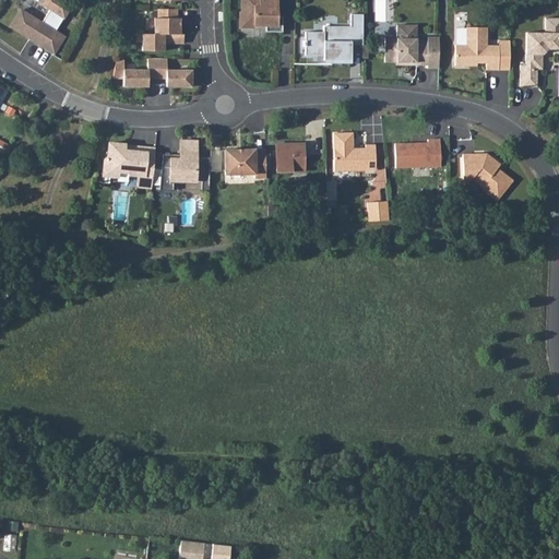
[(21,10),(10,26),(30,38),(32,35),(42,42),(39,45),(54,54),(63,37),(55,32),(71,7),(60,0),(43,0),(40,3),(50,9),(42,23),(21,10)]
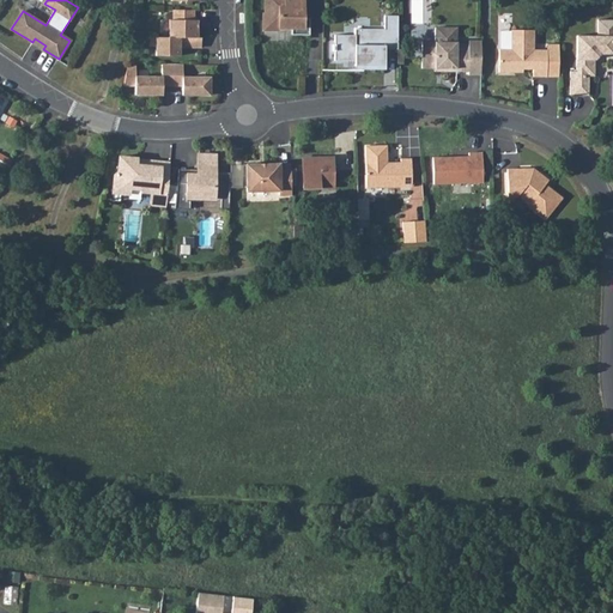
[(291,35),(309,35),(309,19),(303,19),(303,0),(265,0),(265,14),(263,14),(262,30),(279,31),(279,29),(291,29),(291,35)]
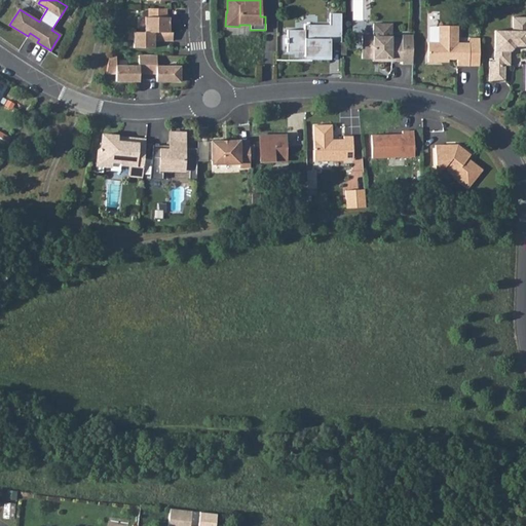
[(166,8),(149,8),(148,17),(145,17),(145,32),(134,32),(134,48),(154,48),(154,38),(157,38),(157,40),(173,41),(173,32),(167,32),(167,28),(168,28),(168,17),(166,17),(166,8)]
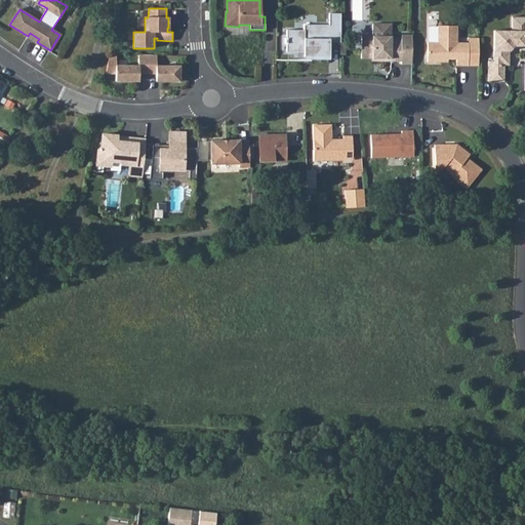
[(340,42),(340,13),(329,13),(329,25),(304,25),(304,30),(286,30),(286,38),(285,38),(285,43),(286,43),(286,51),(304,52),(304,56),(310,56),(310,59),(329,59),(329,42),(340,42)]
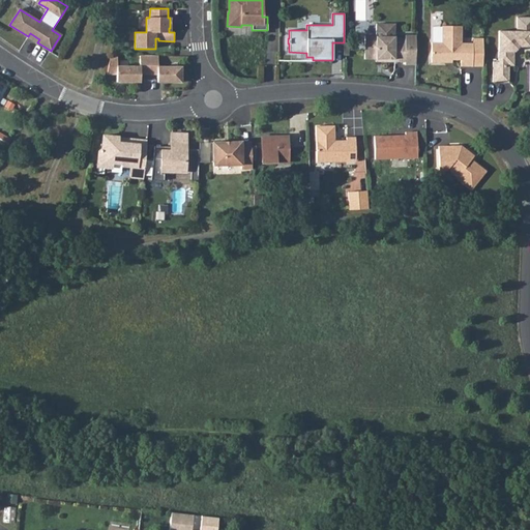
[(493,62),(493,82),(508,83),(509,67),(504,66),(504,58),(513,58),(513,52),(519,47),(529,47),(529,45),(529,18),(516,19),(517,31),(499,31),(499,62),(493,62)]
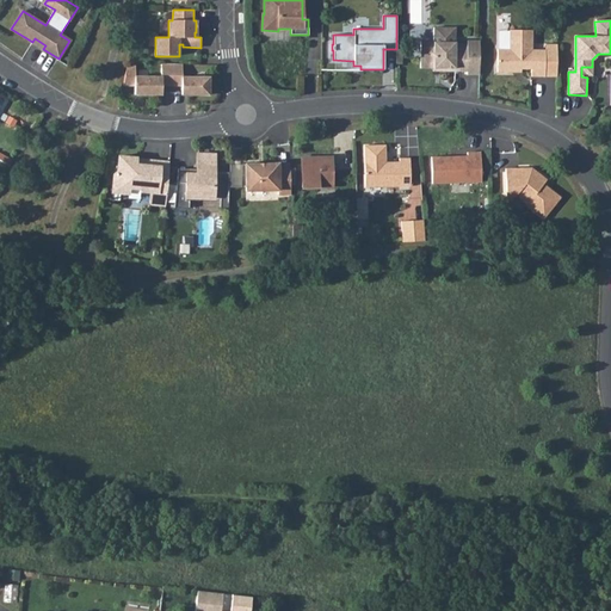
[(420,42),(420,68),(443,68),(443,72),(467,72),(467,75),(480,75),(480,41),(467,41),(467,44),(455,43),(455,28),(433,28),(433,42),(420,42)]
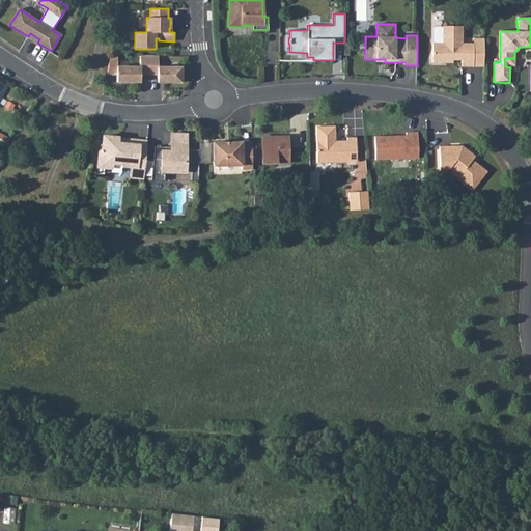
[(463,26),(443,26),(443,44),(432,44),(431,62),(445,63),(448,60),(462,60),(462,66),(473,66),(474,46),(463,46),(463,44),(463,26)]
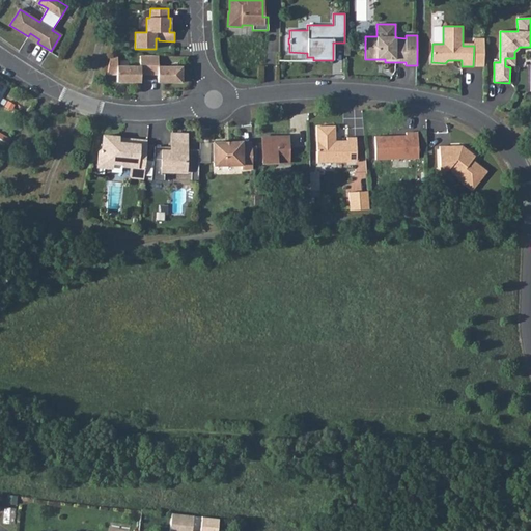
[(463,44),(463,46),(474,46),(473,66),(484,66),(484,38),(474,38),(474,44),(463,44)]
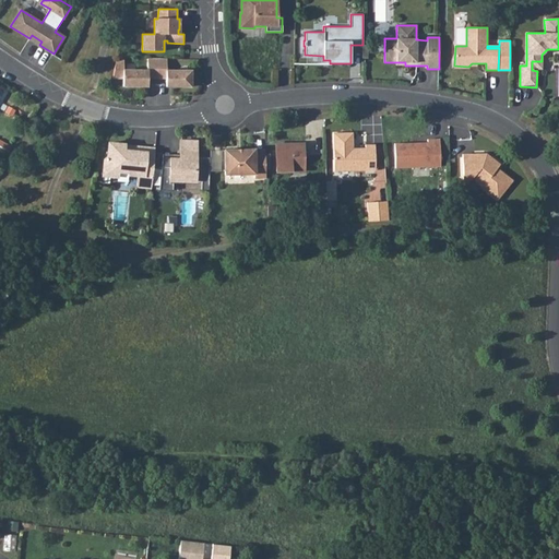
[(123,61),(116,61),(113,78),(122,78),(122,86),(146,86),(146,82),(147,82),(147,78),(166,79),(166,82),(167,82),(167,86),(191,86),(191,71),(167,70),(167,59),(147,59),(147,70),(123,70),(123,61)]
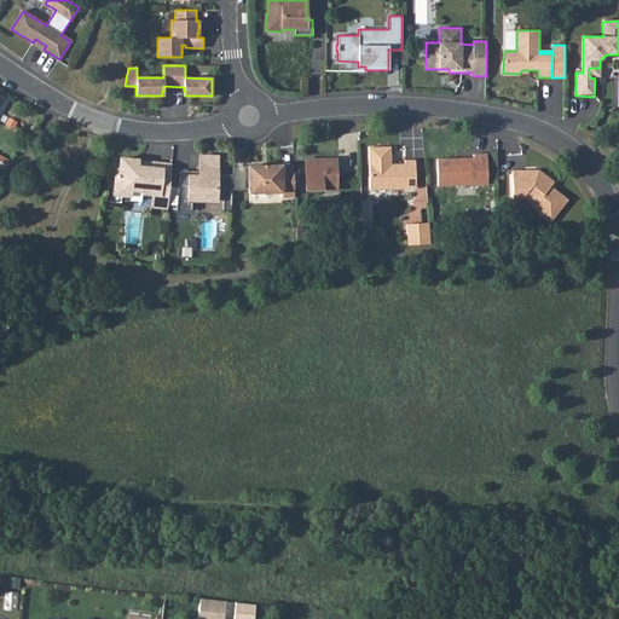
[(589,77),(595,79),(595,77),(600,76),(600,68),(589,68),(589,77)]
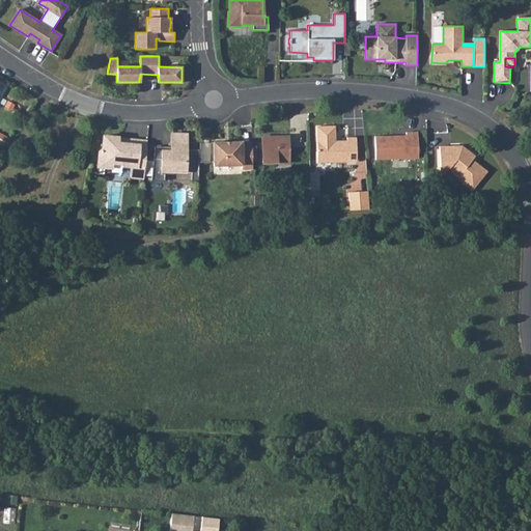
[(316,127),(317,163),(357,162),(356,138),(346,138),(346,141),(335,141),(335,127),(316,127)]
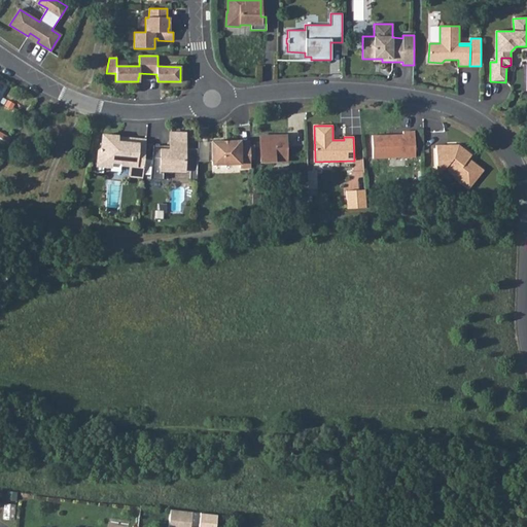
[(372,136),(373,159),(415,157),(414,132),(402,132),(402,135),(372,136)]
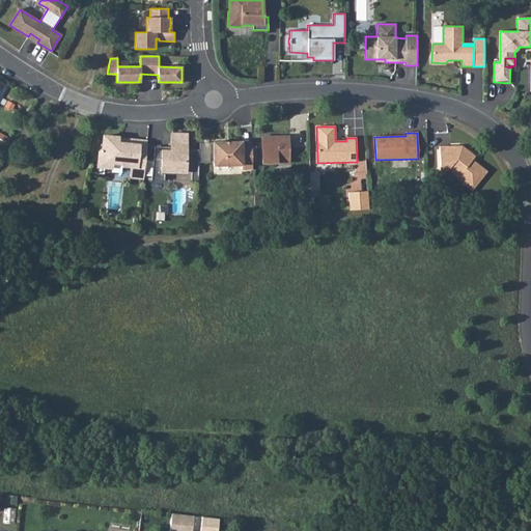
[(154,158),(151,180),(164,180),(164,174),(173,174),(173,171),(191,172),(191,179),(198,180),(199,150),(199,149),(186,148),(187,134),(171,134),(170,146),(170,150),(162,150),(161,158),(154,158)]
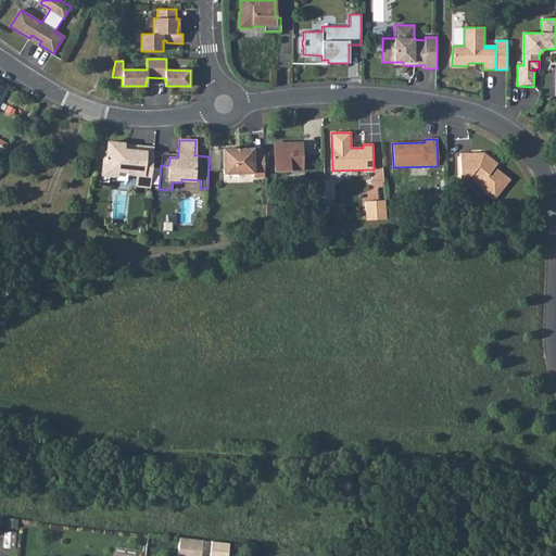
[(103,159),(102,175),(117,176),(117,171),(128,172),(128,174),(137,175),(151,176),(154,148),(136,147),(136,151),(123,150),(124,146),(124,143),(108,142),(106,155),(103,159)]
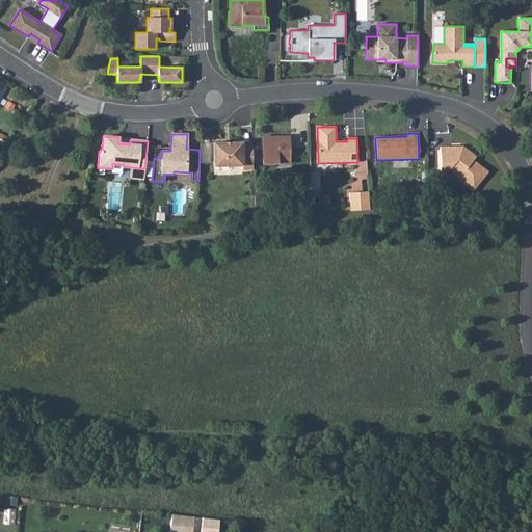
[(289,137),(263,137),(263,163),(289,163),(289,137)]
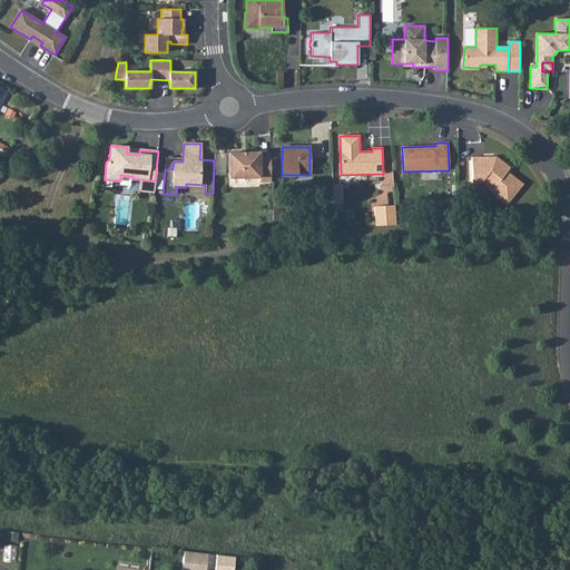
[(271,182),(271,154),(259,154),(259,153),(228,153),(229,178),(259,177),(259,182),(271,182)]
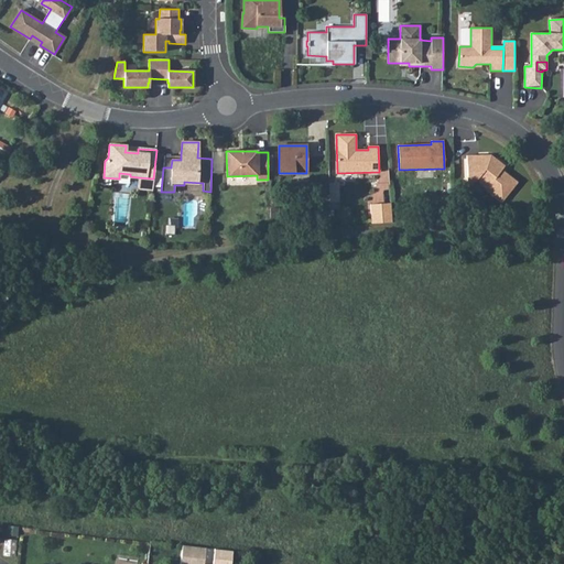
[(163,167),(171,167),(172,160),(181,160),(181,155),(164,155),(163,167)]
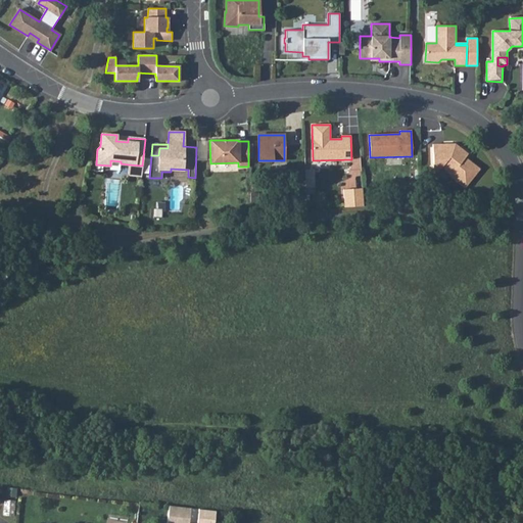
[(433,145),(433,169),(441,169),(443,165),(453,173),(450,175),(466,186),(479,170),(465,158),(468,154),(459,147),(454,148),(454,144),(433,145)]
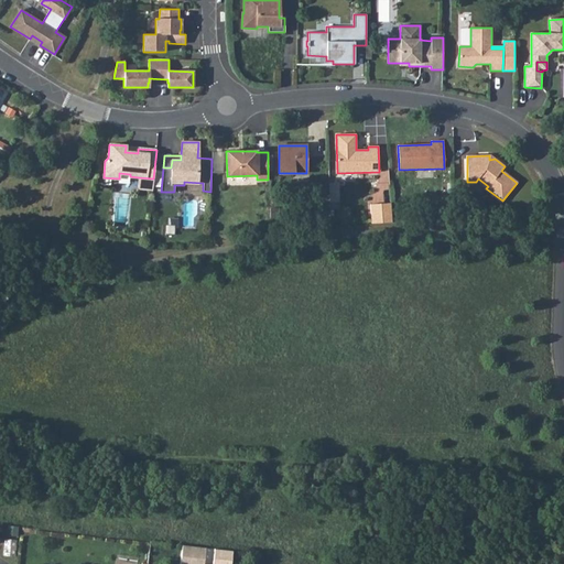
[(139,177),(138,188),(152,190),(153,179),(139,177)]
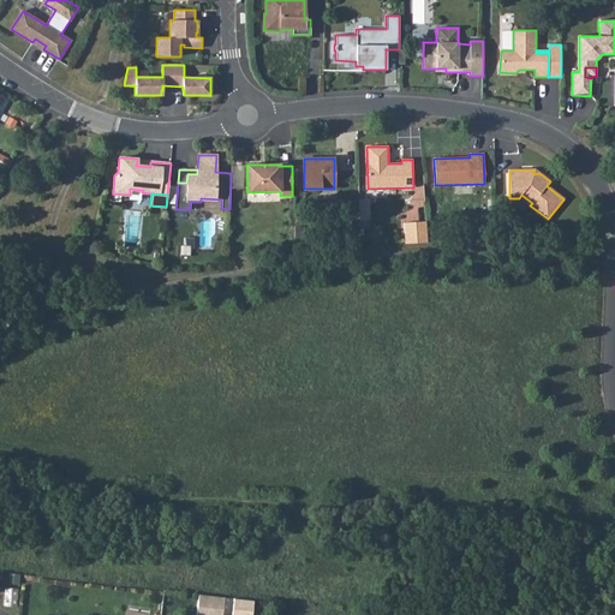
[(415,219),(416,240),(428,239),(425,218),(415,219)]
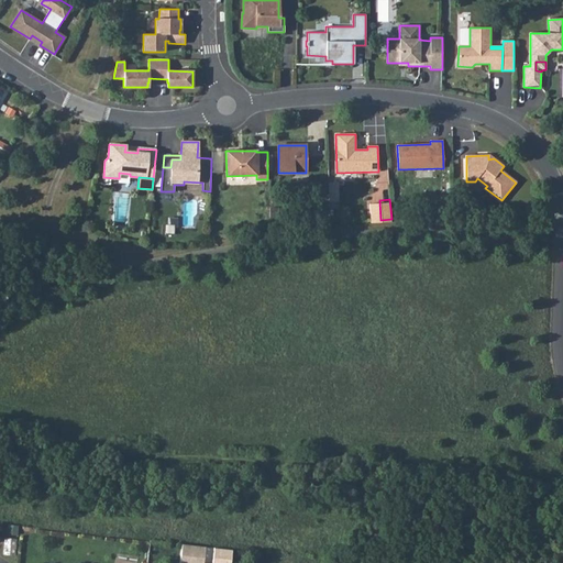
[(181,545),(179,562),(203,562),(205,562),(206,547),(181,545)]
